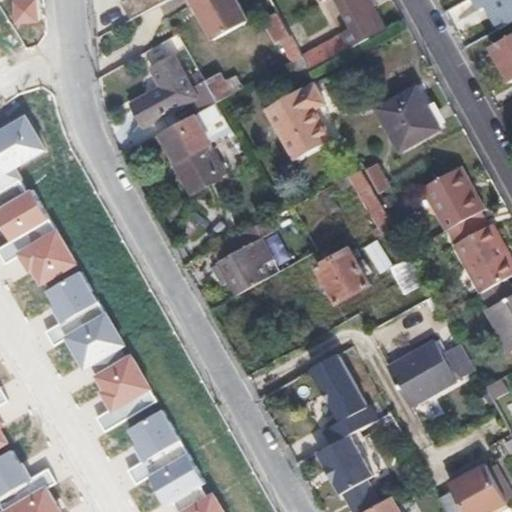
[(130,19),(163,0),(123,0),(120,2),(130,19)]
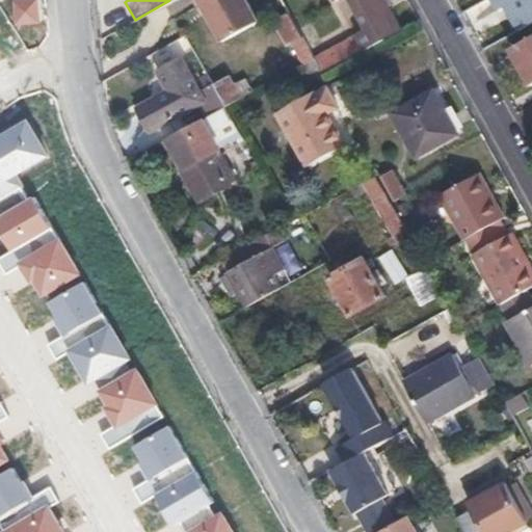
[(198,0),(222,41),(257,21),(244,0),(198,0)]
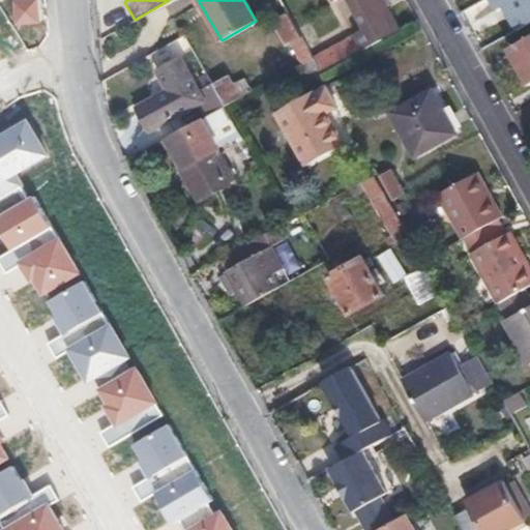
[(321,74),(383,40),(380,36),(396,27),(380,0),(329,0),(331,4),(339,0),(345,0),(361,31),(328,51),(314,59),(318,67),(321,74)]
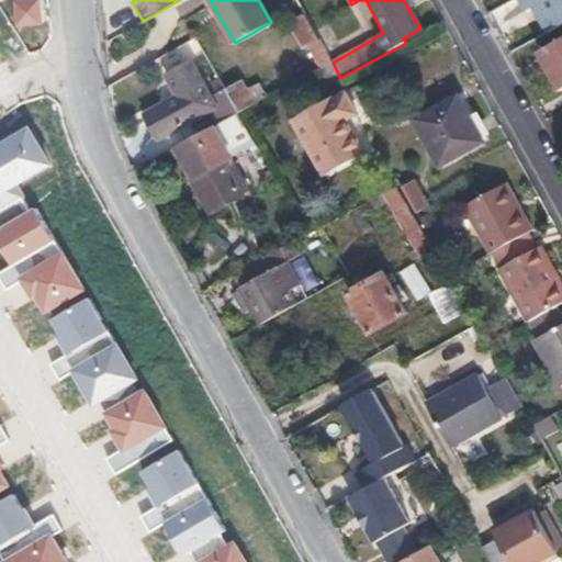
[(561,23),(561,0),(512,0),(497,8),(505,22),(535,8),(549,31),(561,23)]
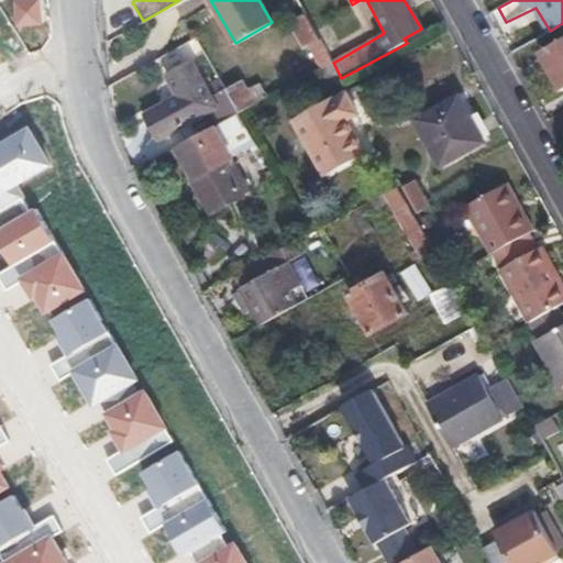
[(320,69),(333,63),(304,11),(291,18),(320,69)]
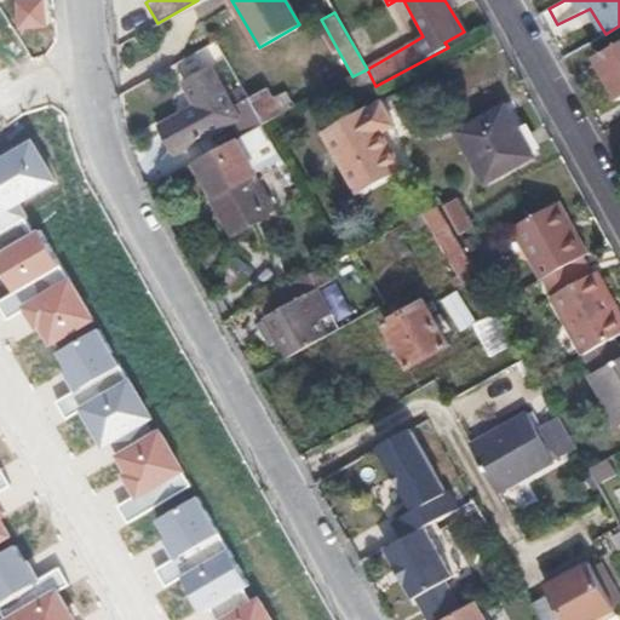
[(618,99),(619,98),(619,45),(596,58),(618,99)]
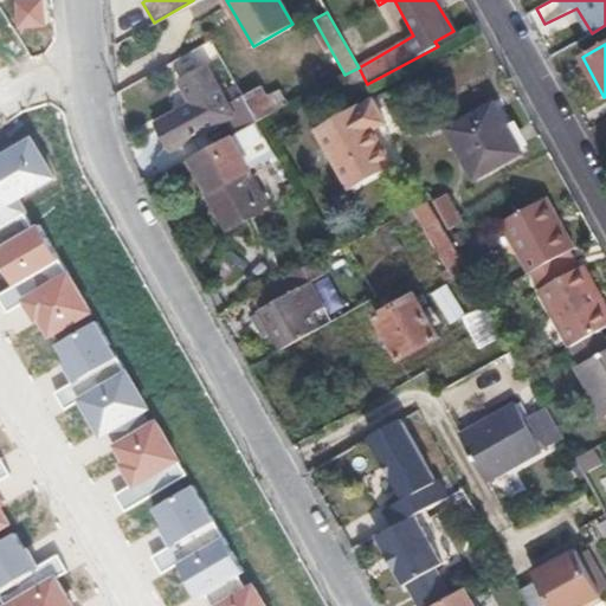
[(363,77),(359,68),(345,75),(349,83),(363,77)]
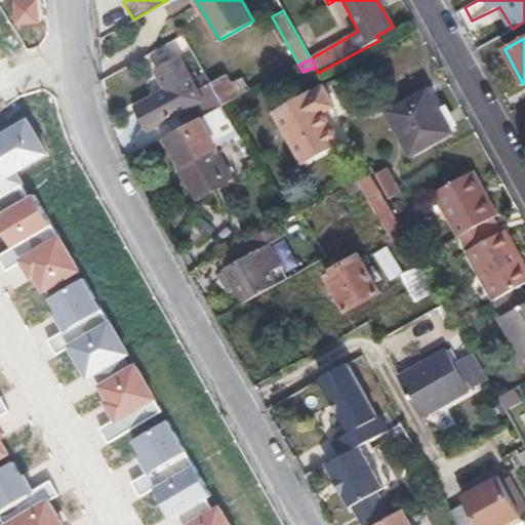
[(204,117),(221,108),(209,85),(194,93),(175,59),(158,69),(169,90),(137,108),(151,129),(197,105),(204,117)]
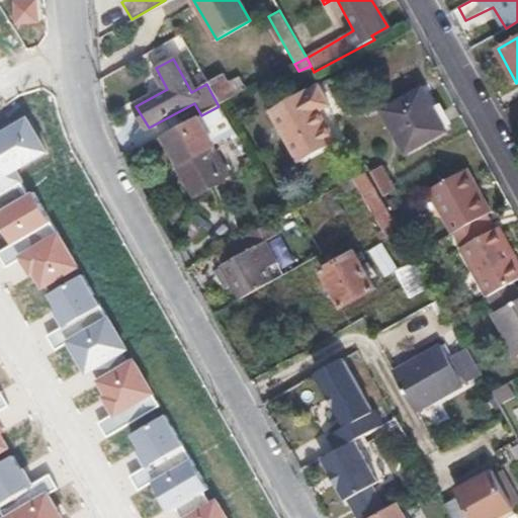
[(206,84),(219,106),(234,97),(220,76),(206,84)]
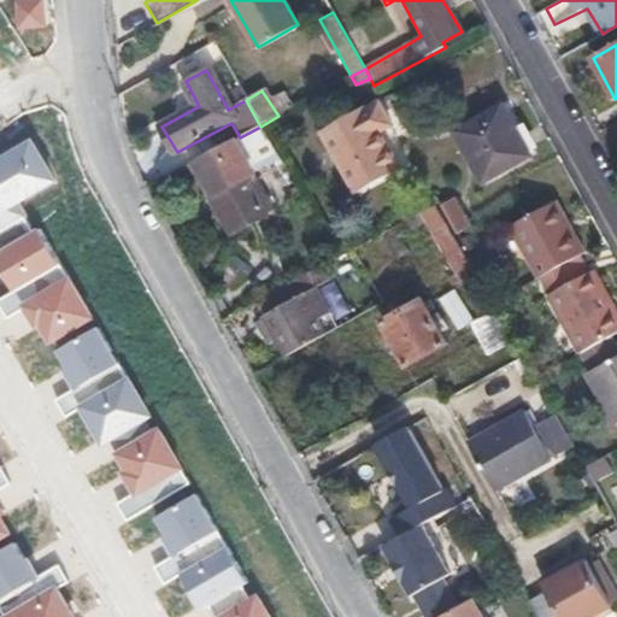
[(366,110),(365,109),(319,133),(356,198),(398,174),(383,148),(381,150),(374,136),(391,127),(378,104),(366,110)]
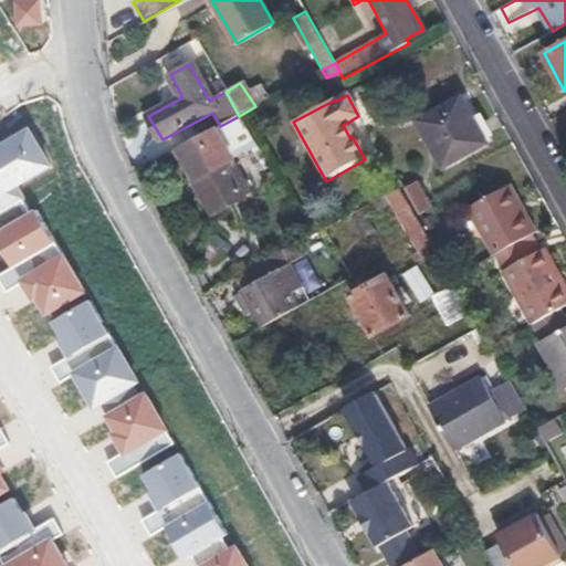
[(444,164),(488,142),(463,95),(420,119),(444,164)]
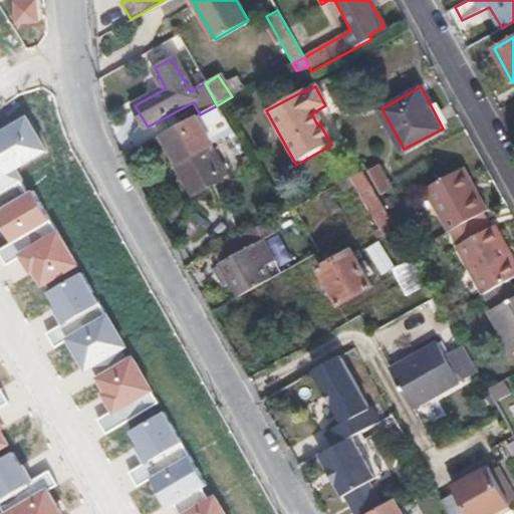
[(200,127),(222,114),(217,105),(200,114),(195,117),(200,127)]
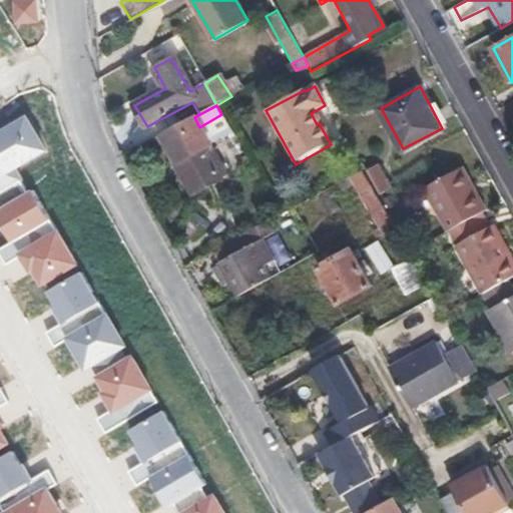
[(28,114),(0,130),(0,178),(19,168),(49,150),(28,114)]
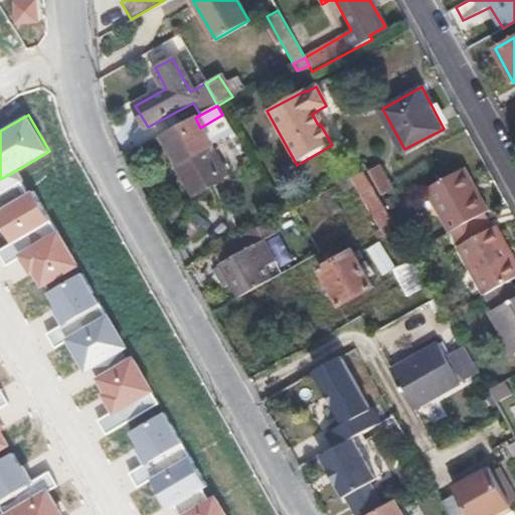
[(226,177),(200,128),(195,118),(162,135),(195,193),(226,177)]
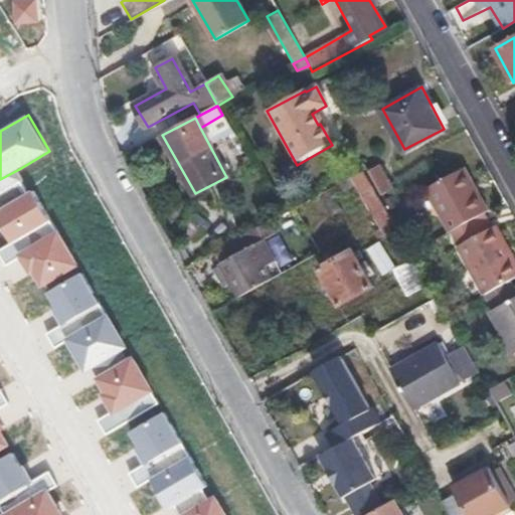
[(479,218),(490,212),(467,168),(427,189),(452,233),(479,218)]
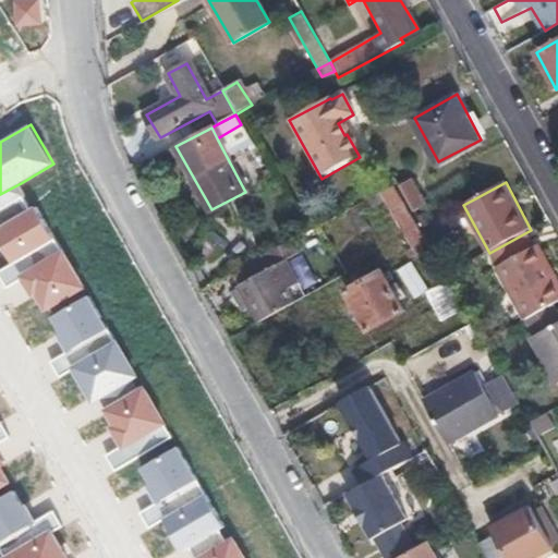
[(27,195),(21,183),(0,194),(0,210),(25,197),(27,195)]
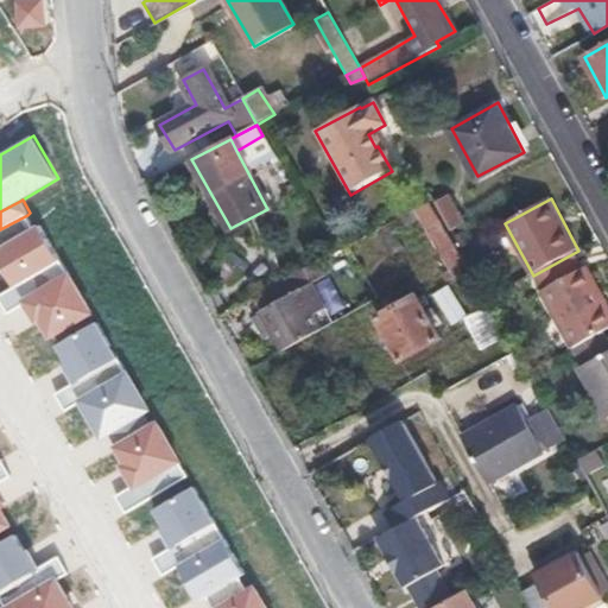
[(451,234),(466,227),(450,200),(437,207),(442,216),(451,234)]
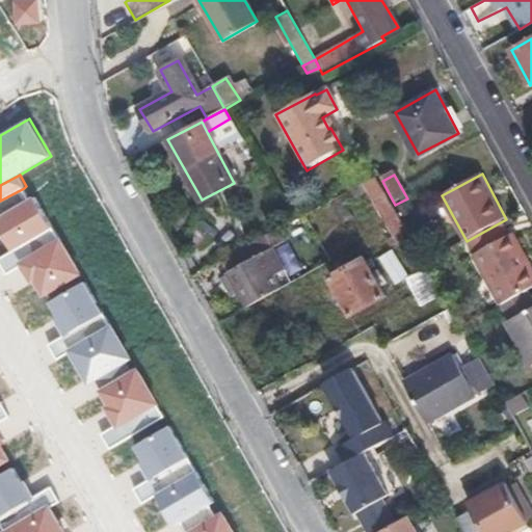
[(382,181),(380,178),(367,185),(418,277),(431,270),(427,263),(395,205),(387,189),(382,181)]
